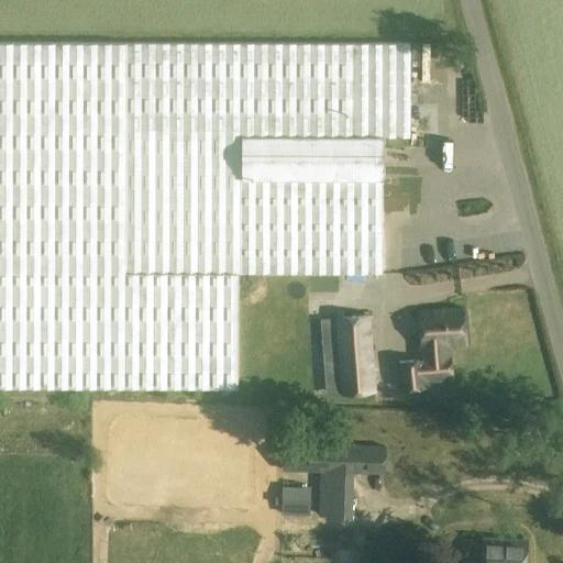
[(411,44),(0,42),(0,387),(240,389),(239,274),(384,274),(384,136),(411,136),(411,44)]
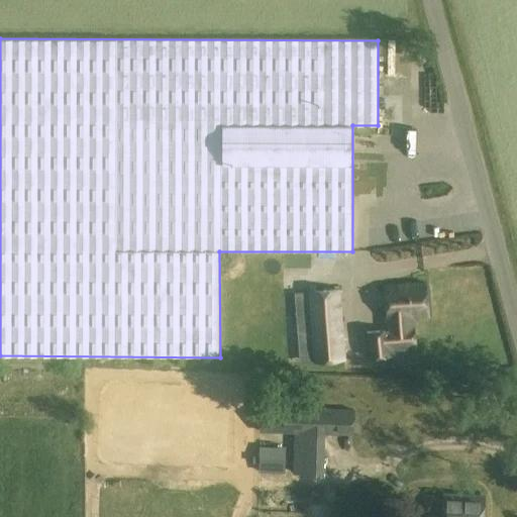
[(404,90),(404,73),(393,72),(392,90),(404,90)]
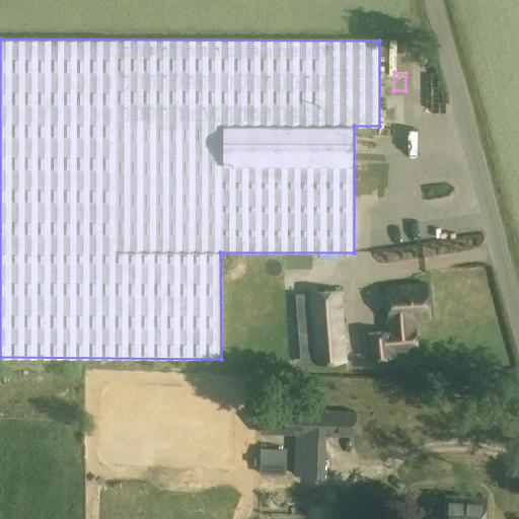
[(414,318),(430,317),(427,286),(387,289),(391,331),(369,334),(372,358),(394,356),(393,348),(417,346),(416,329),(415,330),(414,318)]
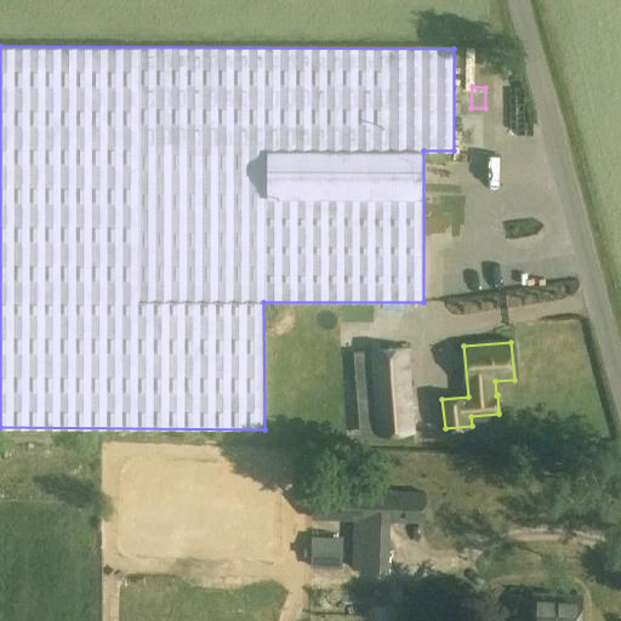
[(379,433),(412,431),(406,347),(372,349),(379,433)]
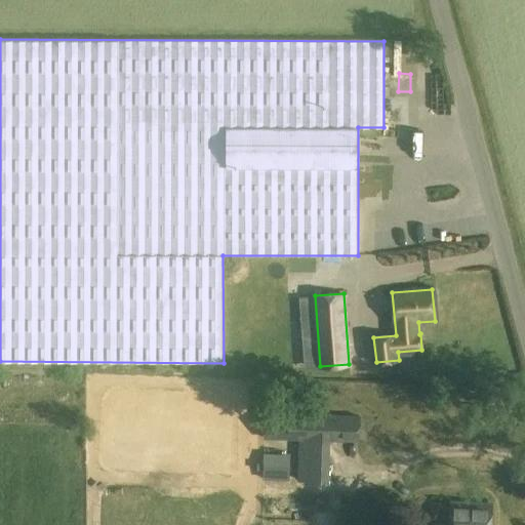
[(300,483),(325,484),(326,443),(359,444),(360,419),(303,417),(266,415),(265,440),(301,442),(300,483)]
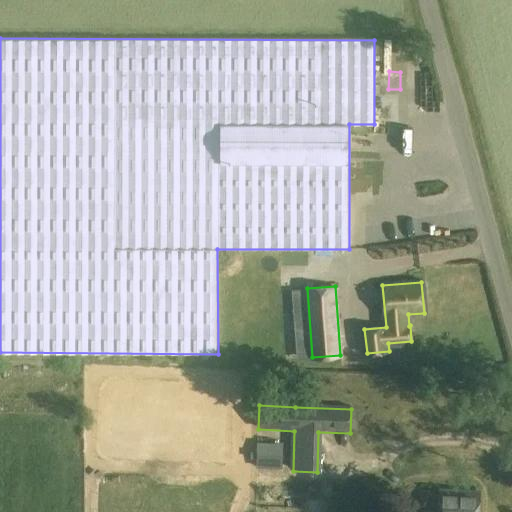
[(257,469),(269,469),(270,445),(258,444),(257,469)]
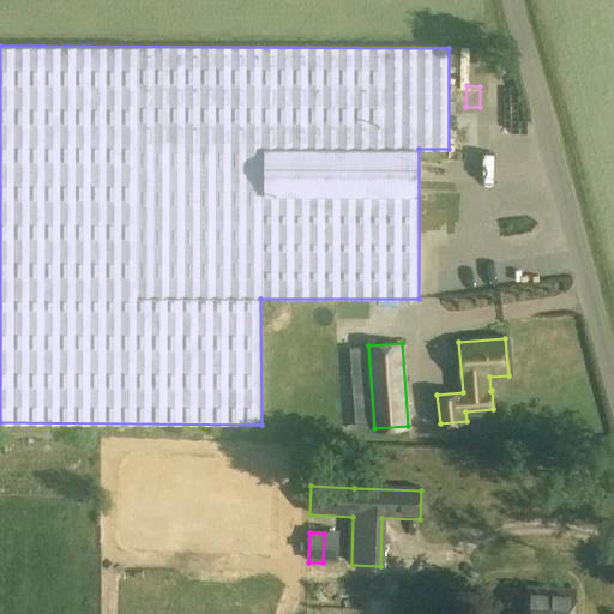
[(360,613),(361,609),(385,608),(384,575),(339,576),(341,585),(315,587),(315,607),(317,607),(315,613),(360,613)]
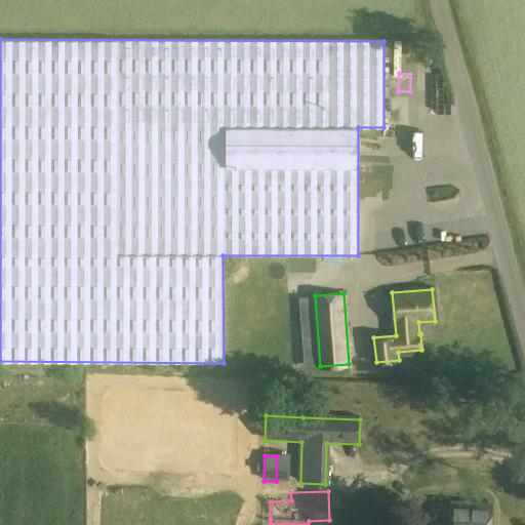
[(490,524),(491,506),(452,503),(450,524),(437,524),(436,524),(490,524)]
